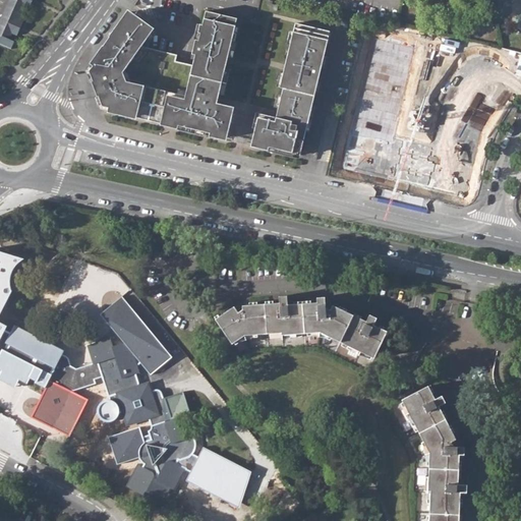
[(0,45),(11,50),(12,47),(10,45),(12,41),(10,40),(13,33),(18,36),(24,20),(19,17),(25,5),(31,7),(34,0),(8,0),(0,19),(0,45)]
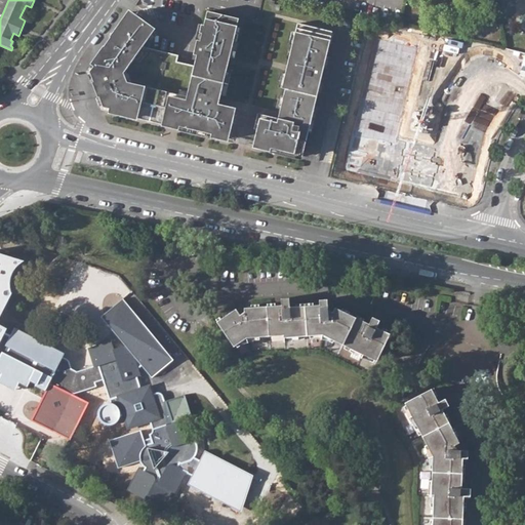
[(94,65),(89,72),(103,107),(111,109),(111,112),(178,128),(179,126),(211,134),(210,135),(226,138),(233,108),(217,104),(220,94),(227,69),(224,68),(227,56),(229,57),(233,42),(236,42),(238,34),(235,34),(238,18),(207,11),(204,26),(201,25),(199,33),(201,34),(200,42),(197,41),(196,41),(193,54),(199,55),(196,67),(196,69),(193,68),(193,71),(182,68),(183,64),(176,62),(177,55),(143,47),(153,31),(131,15),(126,22),(124,19),(112,36),(114,37),(105,50),(103,49),(92,64),(94,65)]
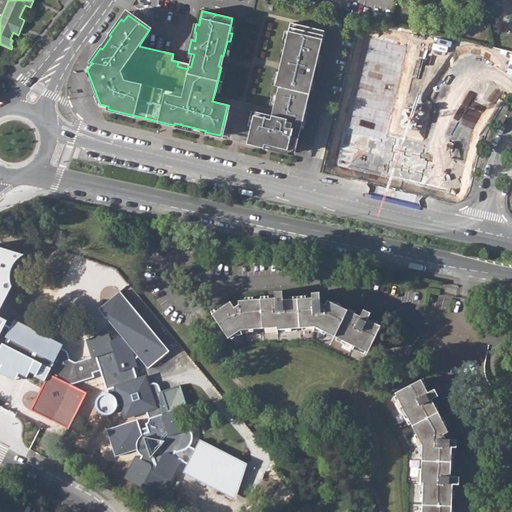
[(232,33),(234,34),(237,19),(232,18),(229,33),(232,33)]
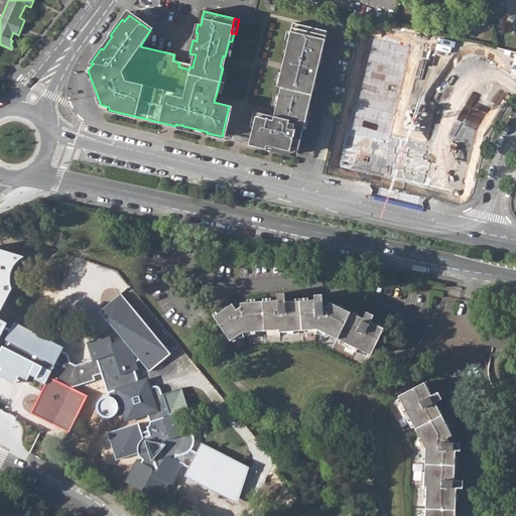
[(326,31),(291,23),(285,49),(288,50),(286,58),(283,58),(276,87),(279,88),(272,117),(258,113),(250,143),(265,147),(265,146),(296,153),(323,43),(326,31)]
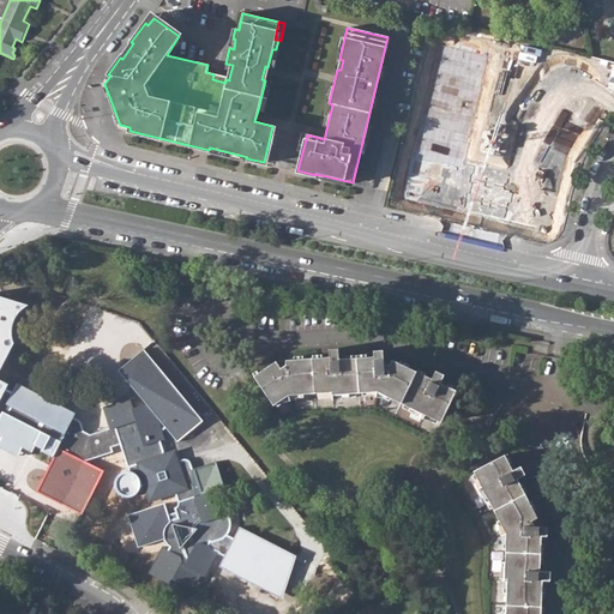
[(268,67),(274,68),(278,50),(276,49),(272,49),(268,67)]
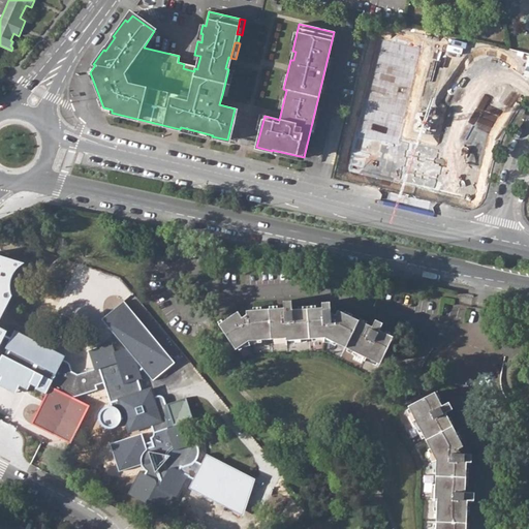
[(475,193),(499,82),(419,65),(417,76),(382,69),(366,147),(432,160),(428,183),(475,193)]
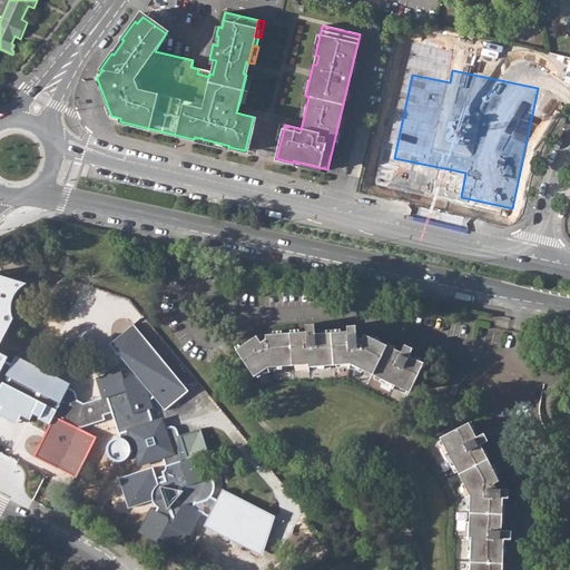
[(239,102),(245,104),(252,76),(246,75),(239,102)]
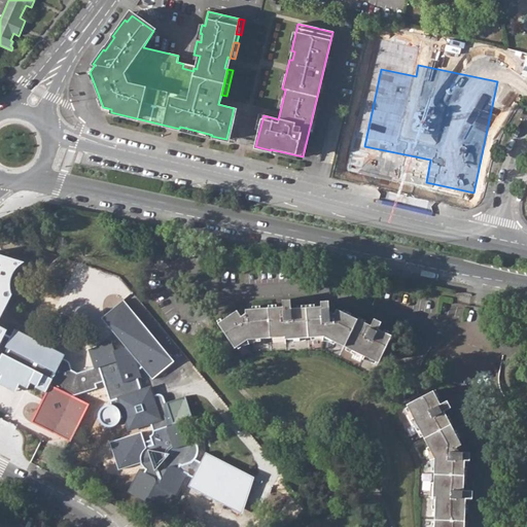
[(22,265),(25,261),(0,254),(0,318),(13,294),(11,288),(10,282),(11,277),(15,271),(19,267),(22,265)]
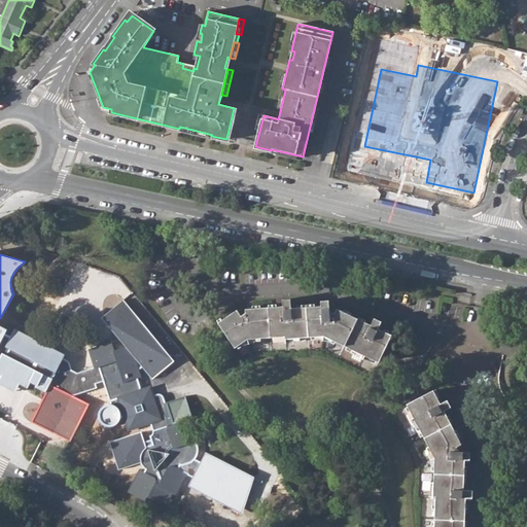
[(124,300),(102,318),(126,347),(138,362),(152,380),(175,361),(124,300)]
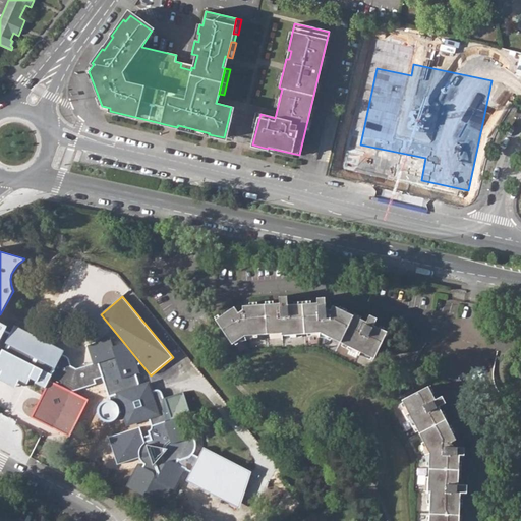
[(234,306),(215,320),(232,344),(244,336),(282,333),(282,335),(320,333),(373,358),(387,332),(373,325),(377,319),(369,315),(366,322),(333,305),(330,310),(326,307),(325,297),(316,298),(316,302),(288,304),(287,296),(279,297),(279,303),(242,305),(242,309),(238,312),(234,306)]
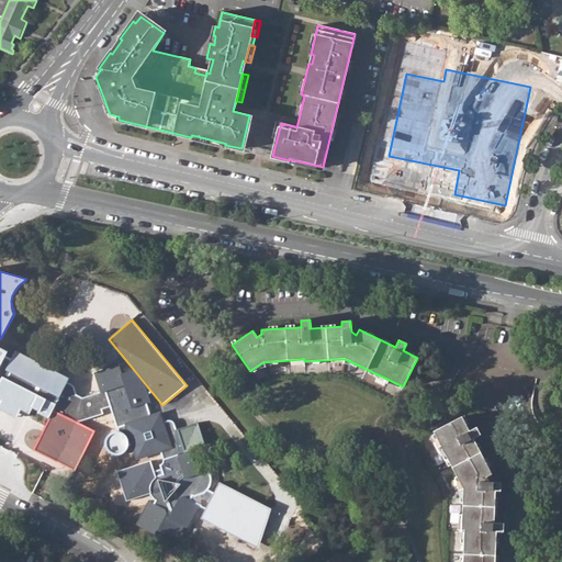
[(148,501),(146,505),(136,524),(150,531),(155,534),(156,539),(173,547),(183,526),(189,528),(201,505),(190,499),(192,495),(202,494),(208,490),(211,485),(212,480),(211,473),(209,470),(204,472),(197,448),(178,453),(175,444),(177,441),(178,438),(172,422),(168,420),(163,423),(149,415),(146,403),(150,402),(147,386),(134,370),(123,373),(121,374),(120,370),(115,367),(94,373),(101,392),(82,398),(76,395),(74,386),(68,383),(66,382),(68,378),(15,351),(11,360),(4,356),(7,352),(0,348),(0,397),(29,414),(34,403),(36,404),(35,406),(40,409),(38,413),(47,417),(53,408),(55,404),(66,412),(64,415),(76,420),(77,422),(102,414),(101,408),(110,406),(117,427),(131,423),(133,427),(131,428),(130,434),(131,438),(134,447),(136,448),(147,454),(159,450),(164,461),(163,464),(160,465),(163,474),(156,478),(154,479),(149,485),(149,486),(149,493),(149,494),(155,501),(154,504),(148,501)]
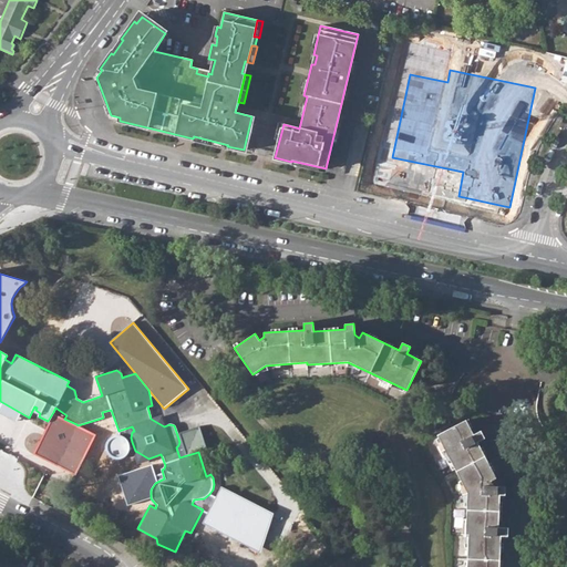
[(64,419),(53,412),(48,421),(32,453),(75,475),(96,435),(78,425),(76,424),(64,419)]
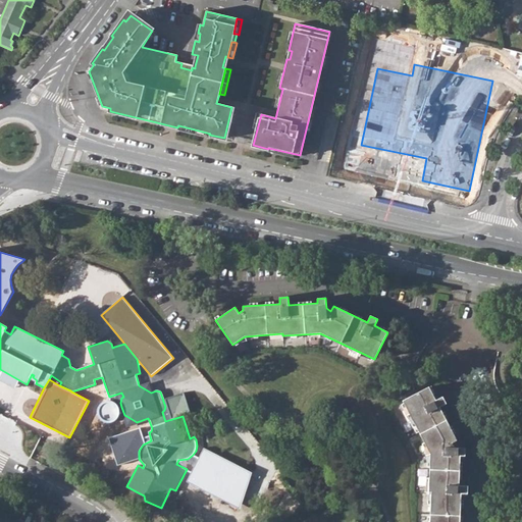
[(465,448),(455,448),(452,442),(457,440),(439,407),(447,404),(442,397),(435,400),(428,386),(403,401),(430,454),(428,491),(430,492),(429,521),(459,521),(461,493),(467,493),(468,485),(459,485),(460,456),(465,456),(465,448)]
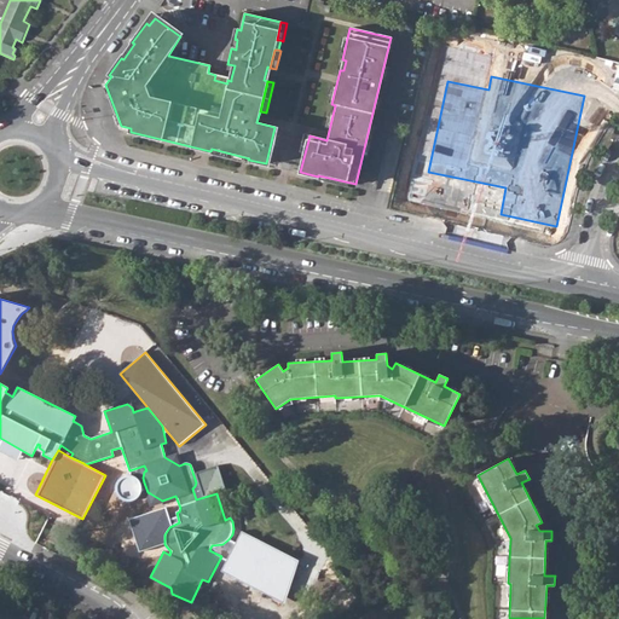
[(138,498),(140,495),(143,491),(143,486),(140,481),(138,478),(134,475),(129,474),(125,474),(121,476),(117,479),(115,484),(114,489),(115,492),(117,497),(120,499),(125,502),(129,502),(134,501),(138,498)]
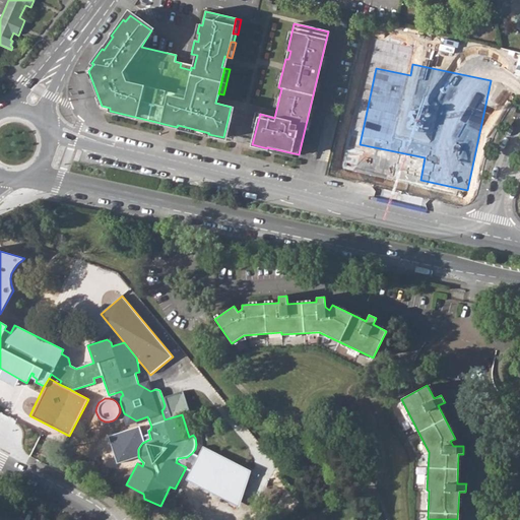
[(142,443),(144,442),(139,426),(108,437),(117,463),(138,456),(138,450),(138,449),(142,443)]
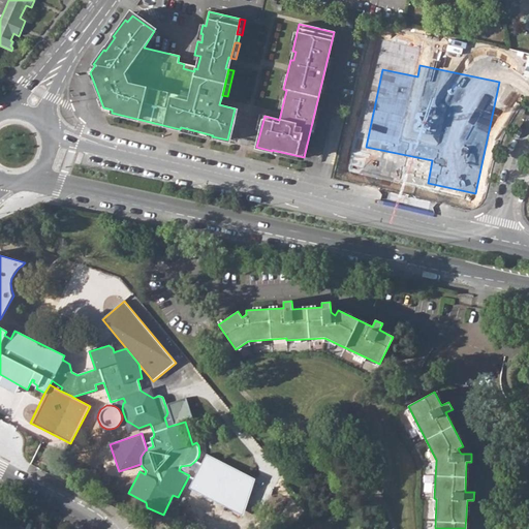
[(255,478),(208,454),(201,465),(195,461),(190,465),(181,466),(179,470),(189,475),(194,478),(189,488),(243,517),(255,478)]
